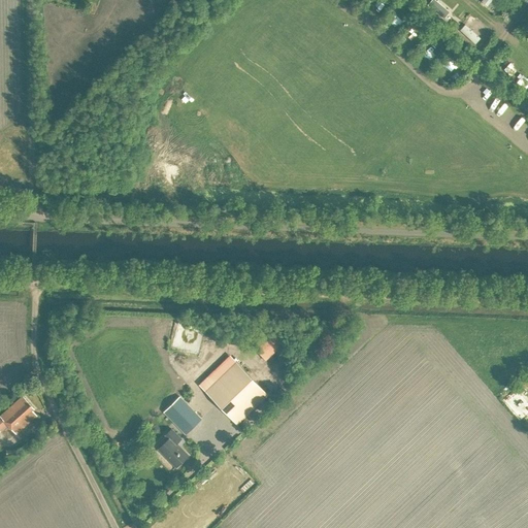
[(494,9),(502,0),(483,0),(494,9)]
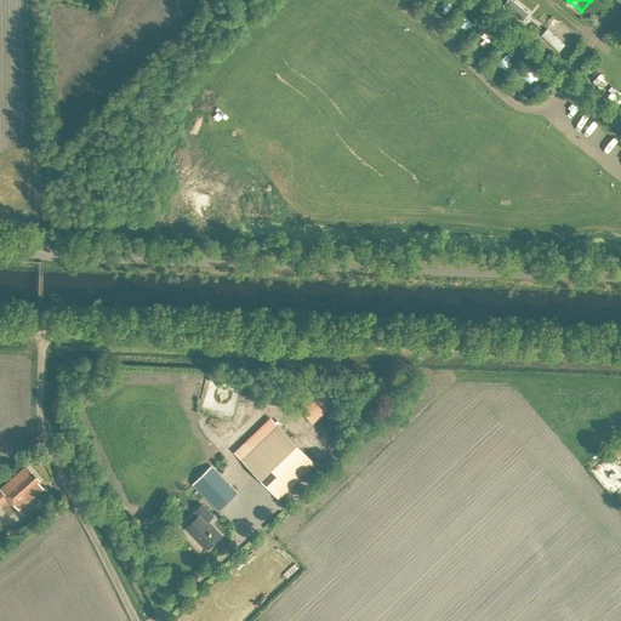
[(517,5),(514,9),(510,5),(507,7),(523,22),(529,15),(517,5)]
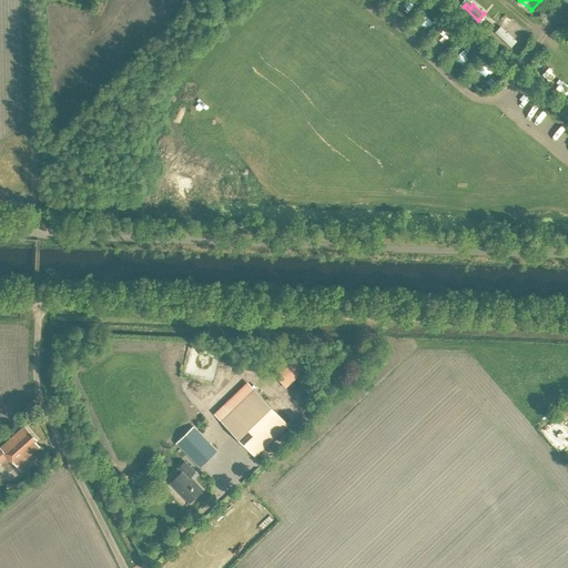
[(516,28),(504,41),(509,47),(520,32),(516,28)]
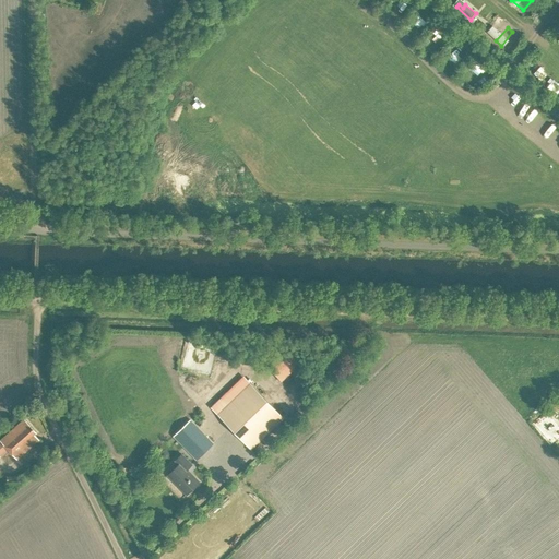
[(536,61),(530,72),(538,78),(545,67),(536,61)]
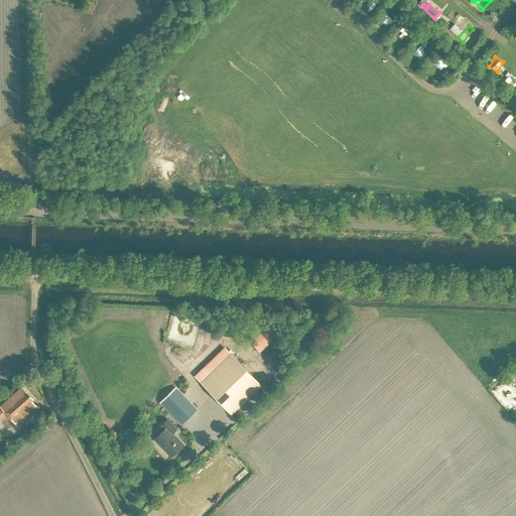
[(268,325),(251,342),(261,353),(278,336),(268,325)]
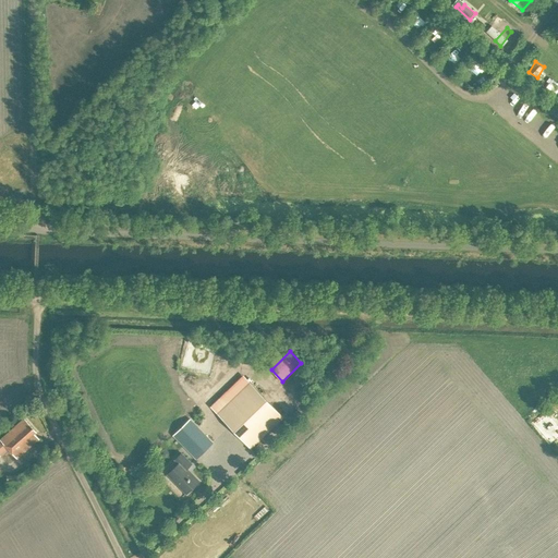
[(283,417),(250,383),(217,414),(251,449),(283,417)]
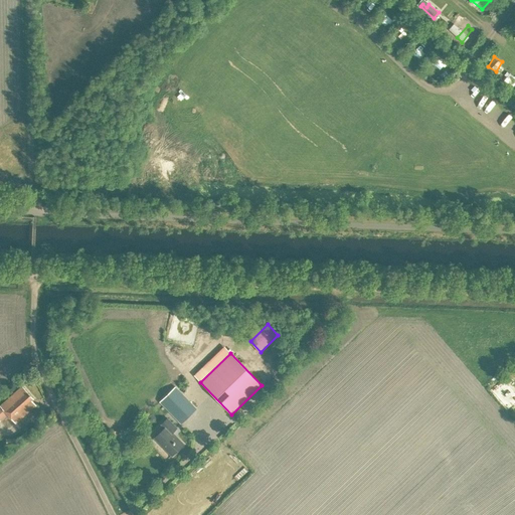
[(514,364),(505,371),(511,378),(514,375),(514,364)]
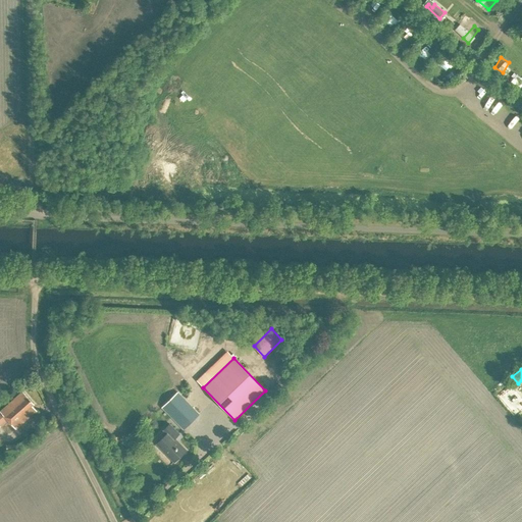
[(0,421),(2,424),(7,419),(15,429),(37,411),(32,406),(34,404),(22,392),(0,411),(0,421)]
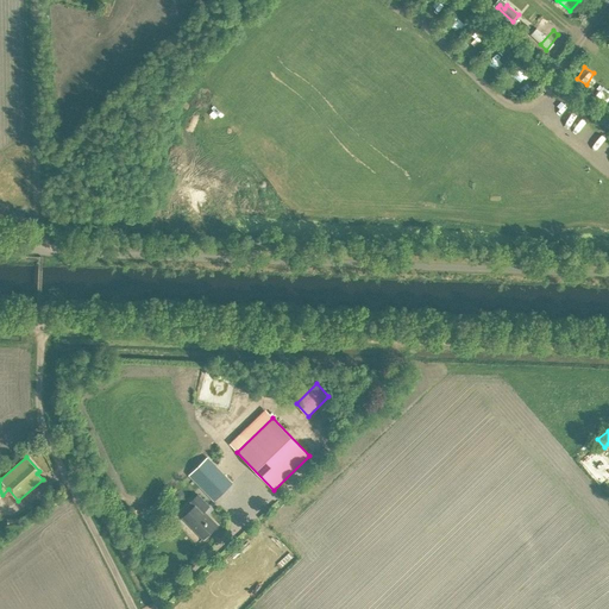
[(208,457),(189,476),(215,502),(234,483),(208,457)]
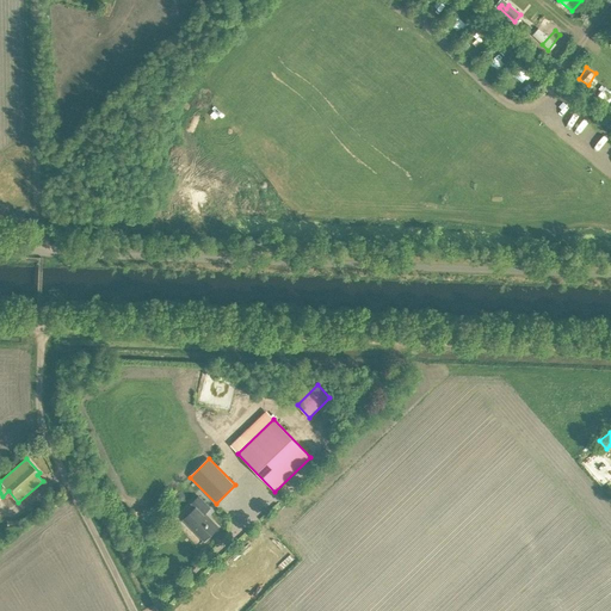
[(191,504),(195,508),(184,519),(204,541),(217,528),(204,513),(209,507),(198,497),(191,504)]
